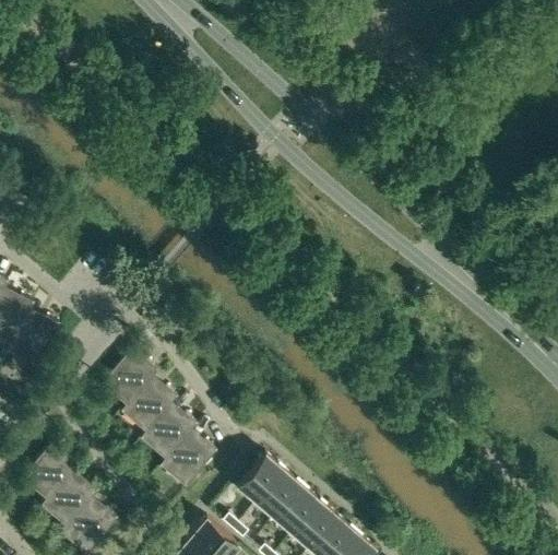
[(6,354),(7,354),(31,304),(19,297),(15,303),(0,295),(7,283),(6,283),(0,294),(0,338),(1,335),(12,341),(6,354)]
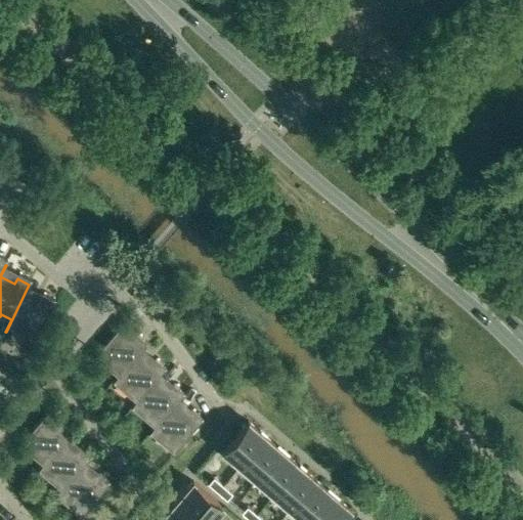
[(36,340),(53,305),(41,299),(39,303),(24,296),(30,285),(29,285),(6,332),(23,340),(25,335),(36,340)]
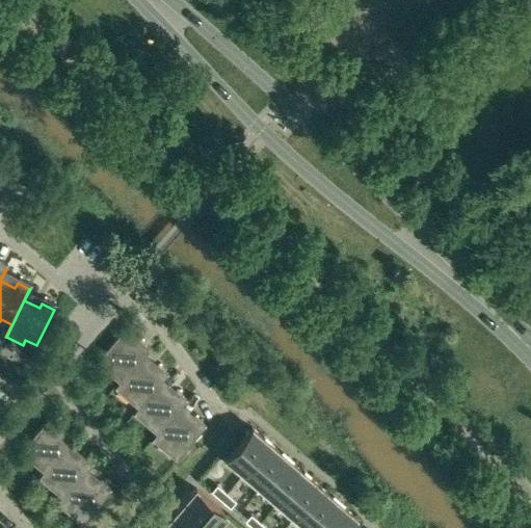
[(112,393),(113,393),(148,352),(137,343),(134,347),(121,337),(95,367),(109,379),(112,375),(122,383),(112,393)]
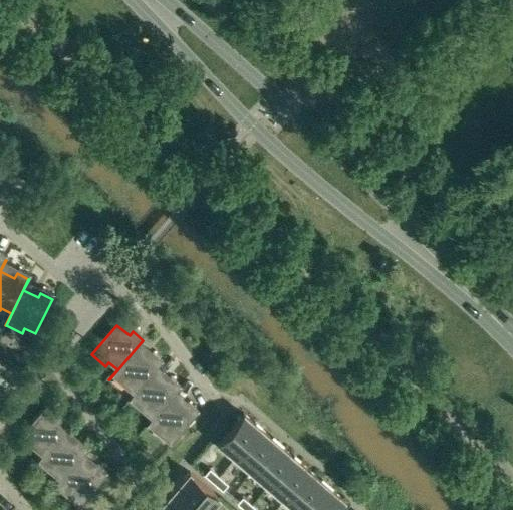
[(126,405),(127,405),(161,364),(151,356),(148,360),(136,350),(144,340),(143,340),(109,379),(123,392),(126,388),(136,395),(126,405)]
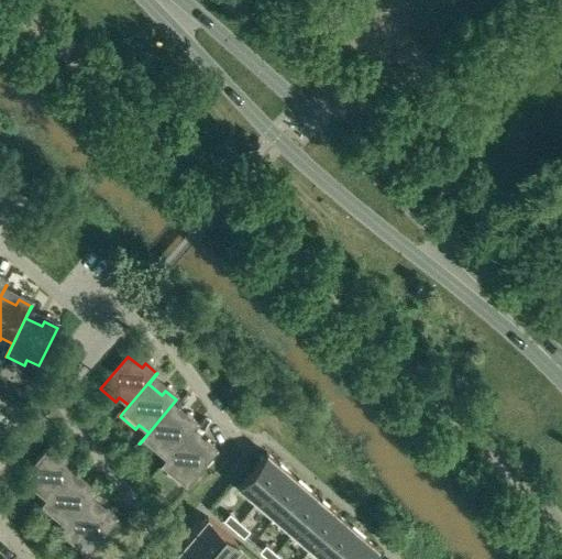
[(160,470),(196,427),(185,418),(182,422),(167,410),(176,401),(176,399),(140,444),(155,456),(158,451),(168,459),(160,470)]
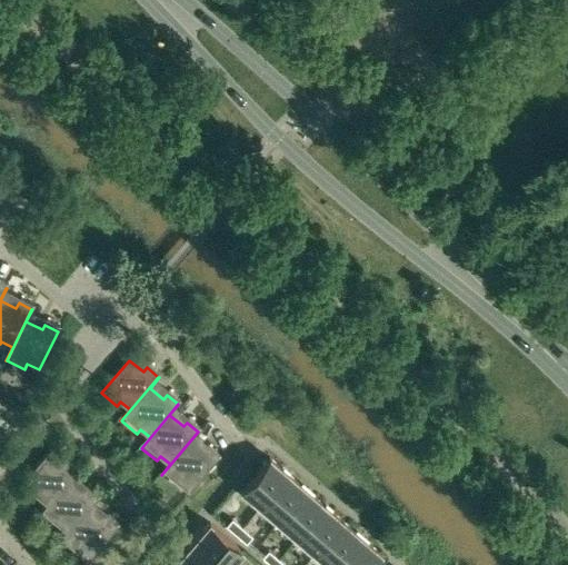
[(198,432),(161,475),(176,488),(180,483),(191,492),(218,459),(207,450),(202,454),(189,443),(198,433),(198,432)]
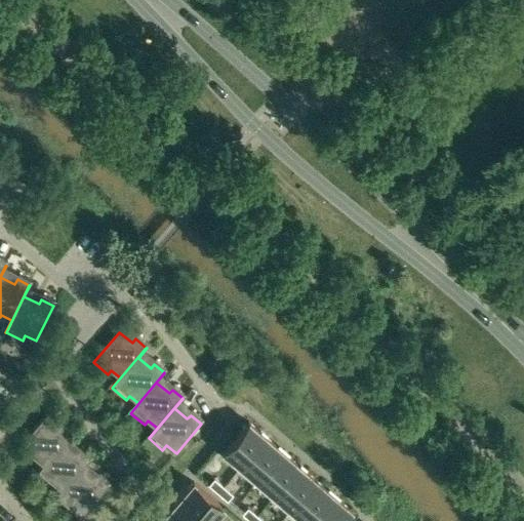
[(56,431),(43,419),(17,449),(32,462),(36,457),(44,465),(36,475),(71,436),(59,427),(56,431)]
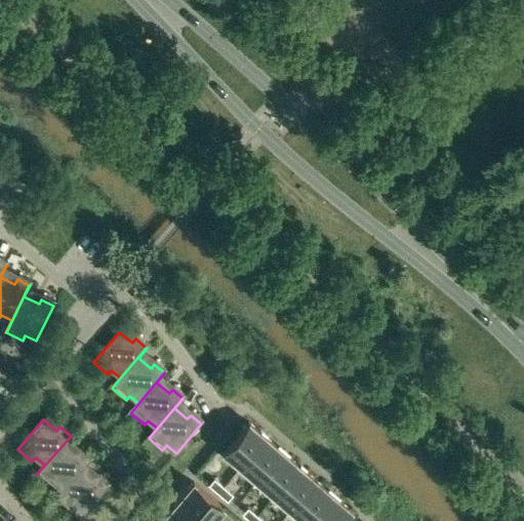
[(222,455),(239,471),(265,441),(247,426),(222,455)]
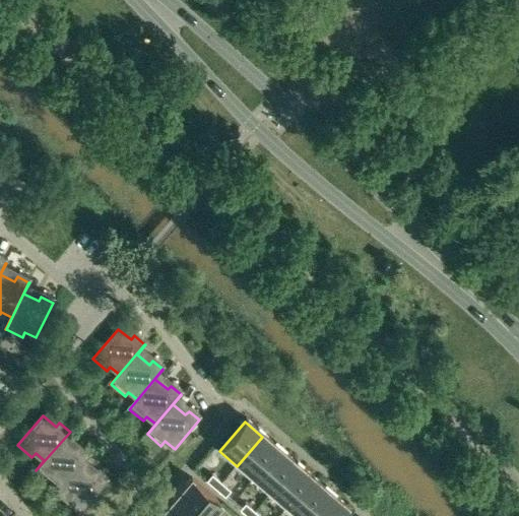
[(70,432),(36,470),(50,482),(53,478),(61,486),(53,496),(54,497),(87,456),(77,447),(74,451),(62,441),(70,432)]
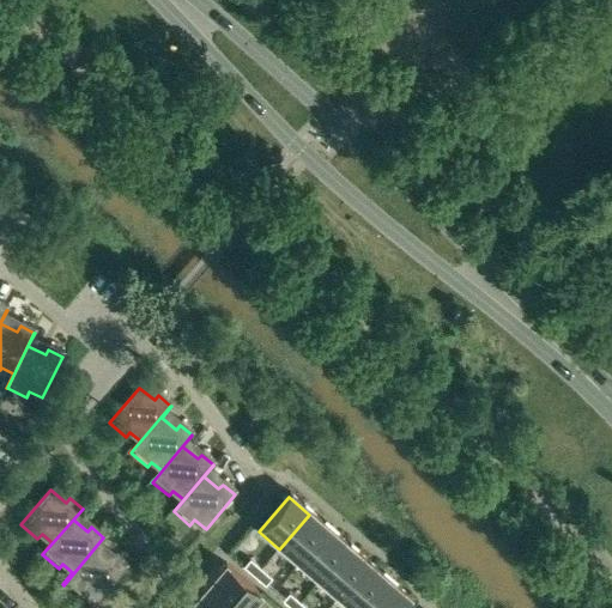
[(329,532),(309,515),(279,549),(300,566),(329,532)]
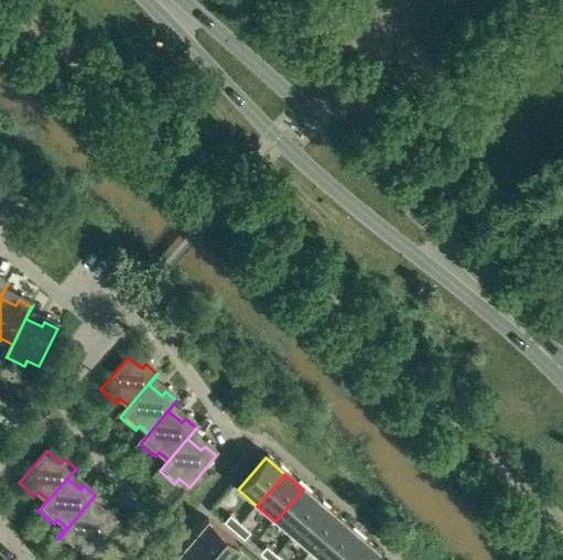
[(275,521),(293,537),(321,505),(303,490),(275,521)]
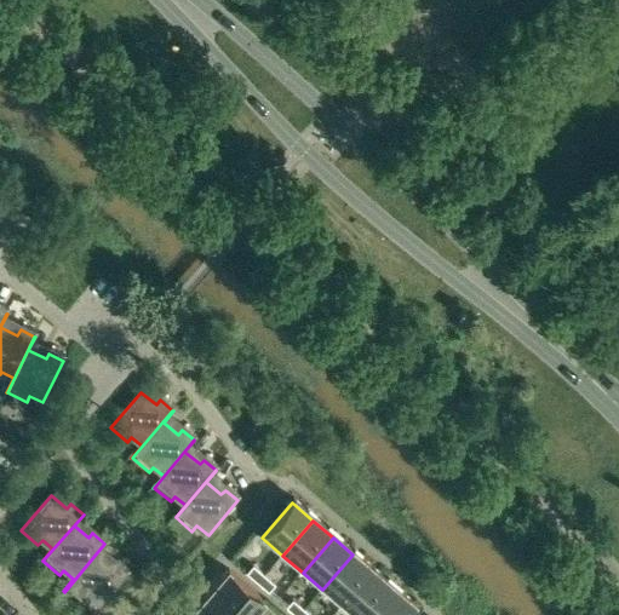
[(104,544),(64,592),(80,605),(85,601),(96,610),(126,575),(114,564),(110,569),(96,556),(105,545),(104,544)]
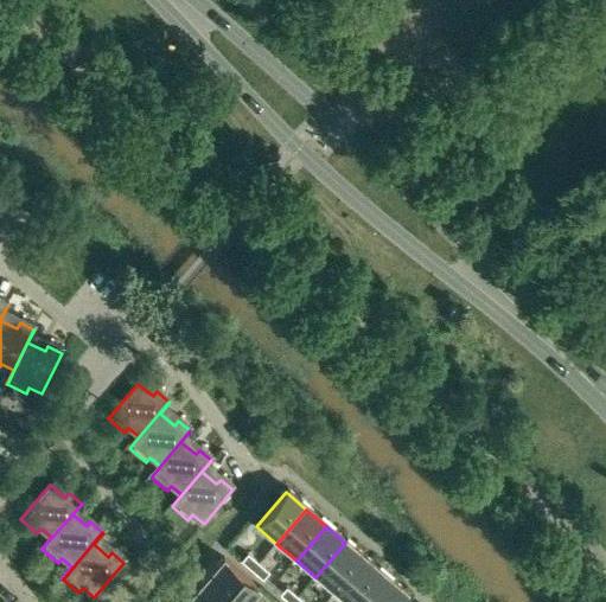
[(316,577),(335,594),(364,559),(345,543),(316,577)]
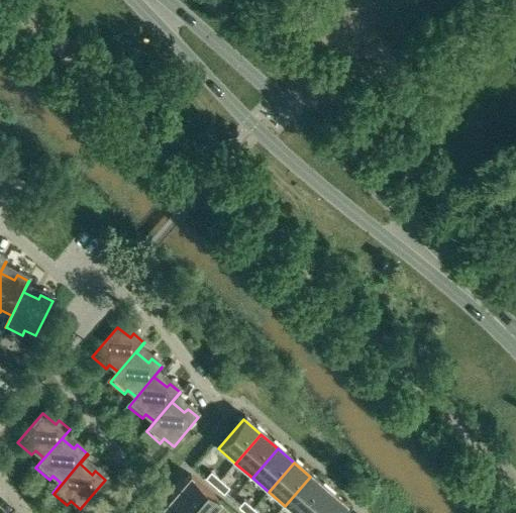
[(204,482),(213,490),(218,483),(209,475),(204,482)]
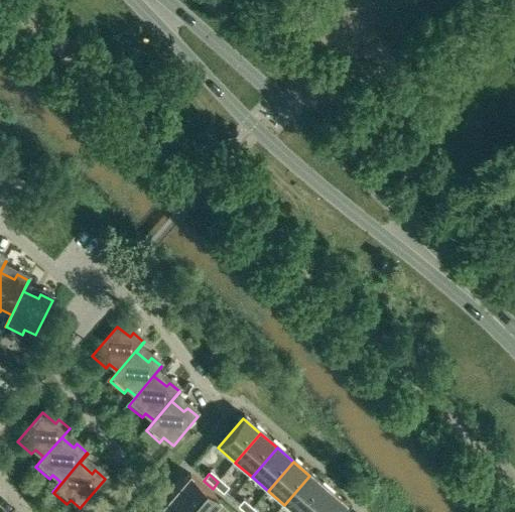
[(284,505),(292,511),(307,511),(327,490),(309,476),(284,505)]
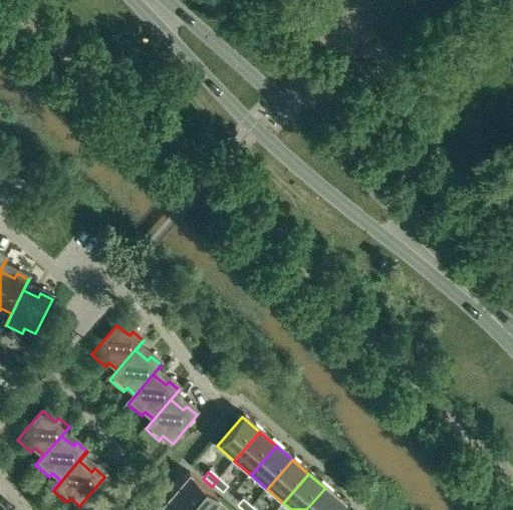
[(174,493),(193,509),(209,509),(217,500),(188,476),(174,493)]
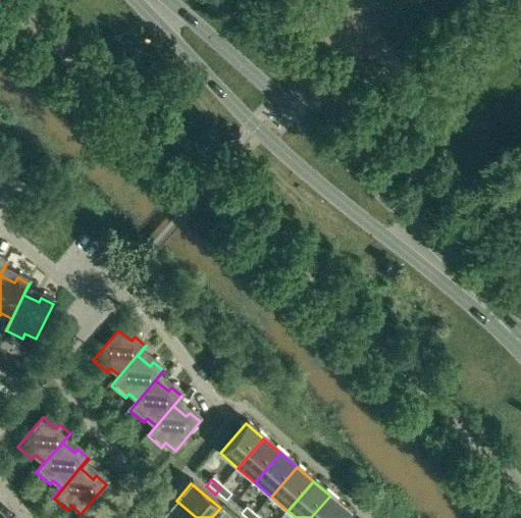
[(230,496),(220,487),(215,495),(224,502),(230,496)]
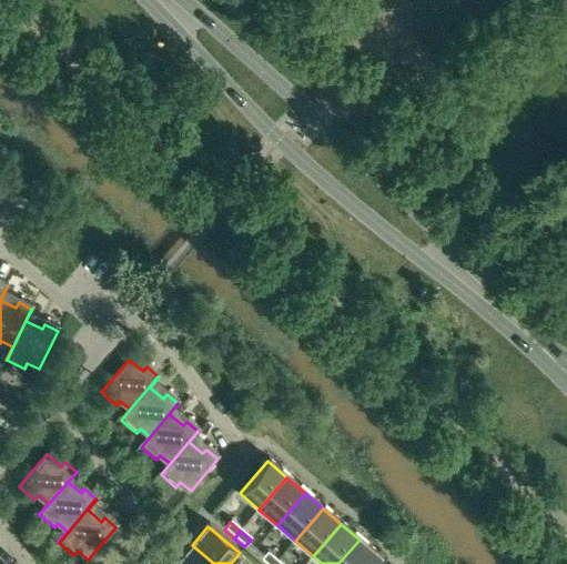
[(372,563),(378,556),(360,540),(338,563),(372,563)]
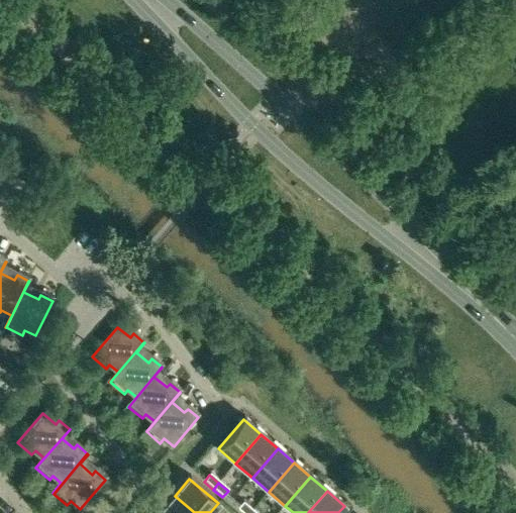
[(194,512),(175,496),(160,512),(194,512)]
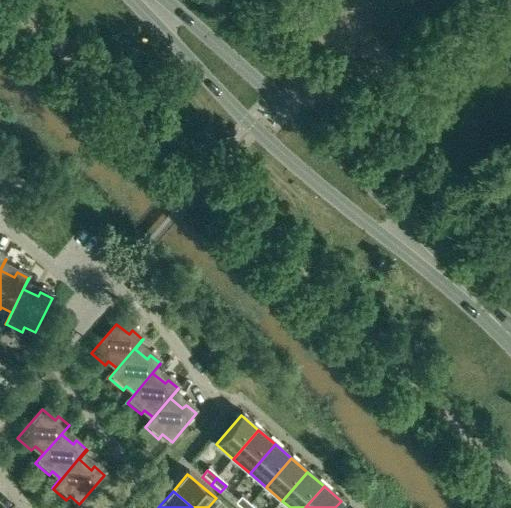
[(235,505),(237,507),(249,507),(240,499),(235,505)]
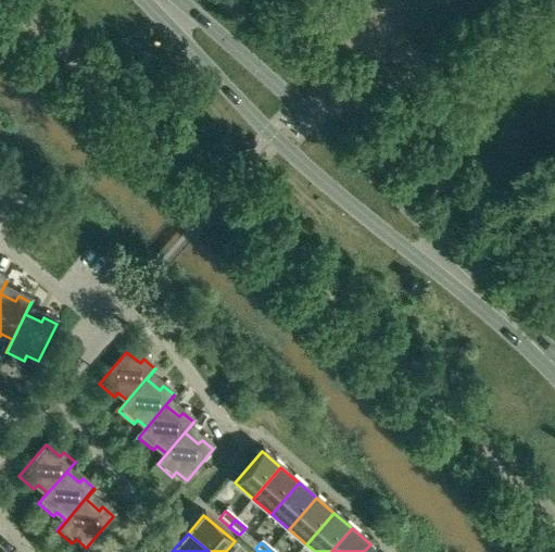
All buildings are outlined.
